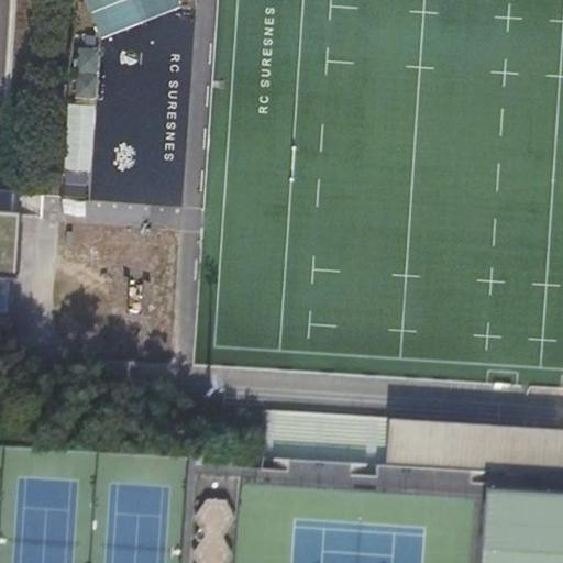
[(180,8),(177,0),(84,0),(100,40),(180,8)]
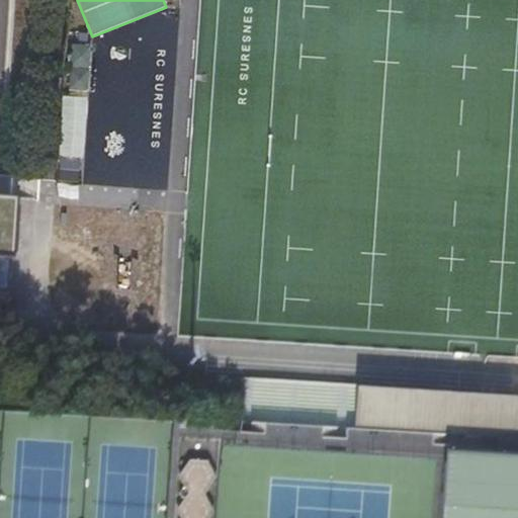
[(91,92),(93,44),(72,42),(70,91),(91,92)]
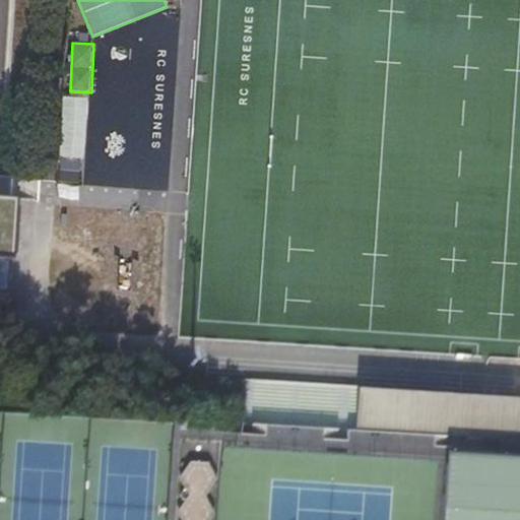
[(0,250),(15,252),(18,197),(0,196),(0,250)]
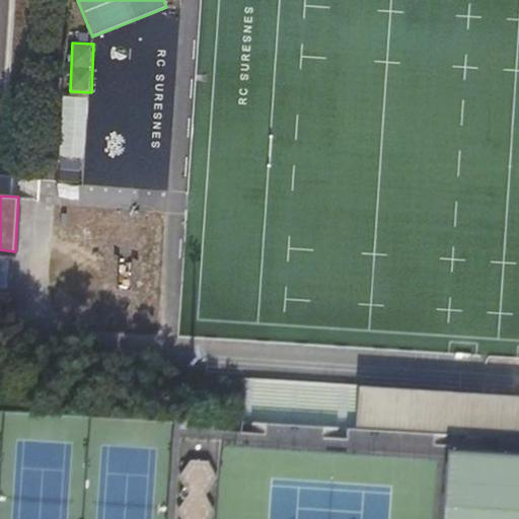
[(518,394),(360,385),(358,429),(518,439),(518,394)]
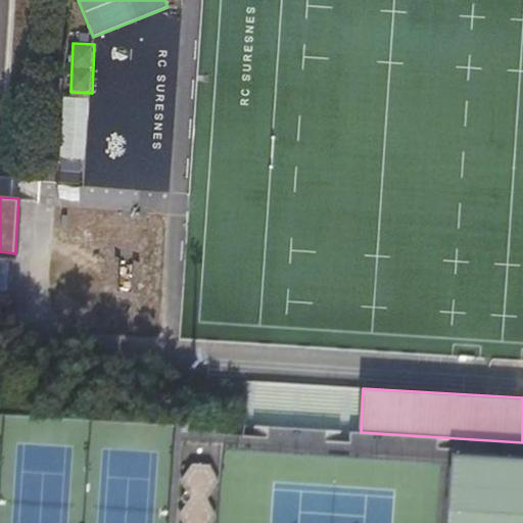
[(522,444),(504,443),(503,454),(522,455),(522,444)]
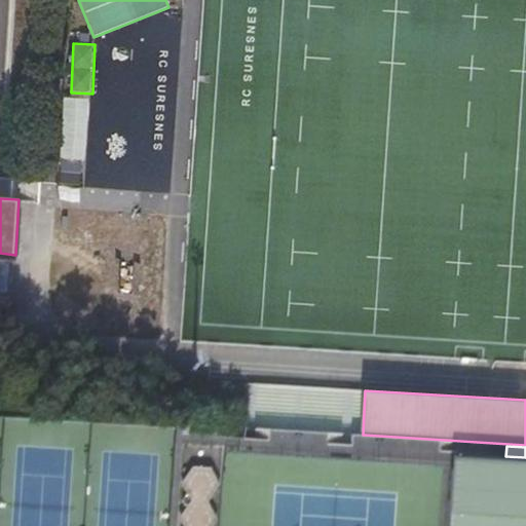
[(525,525),(525,462),(453,458),(448,525),(525,525)]
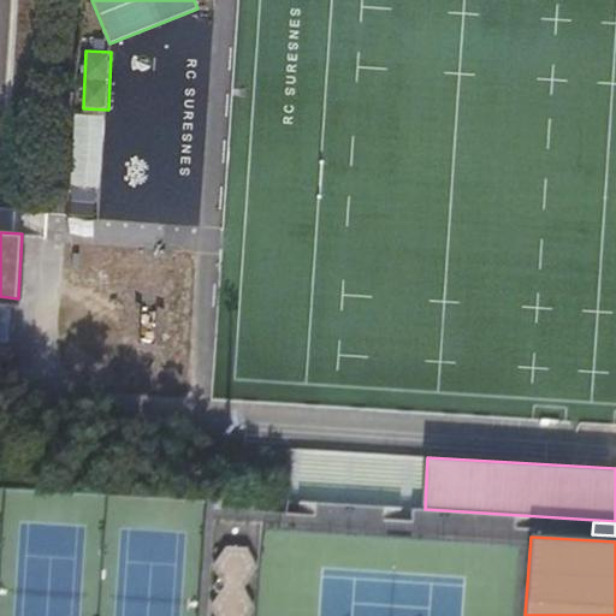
[(248,549),(225,546),(215,563),(225,580),(218,579),(214,585),(217,590),(224,590),(212,605),(219,615),(249,615),(255,608),(244,587),(256,568),(248,549)]
